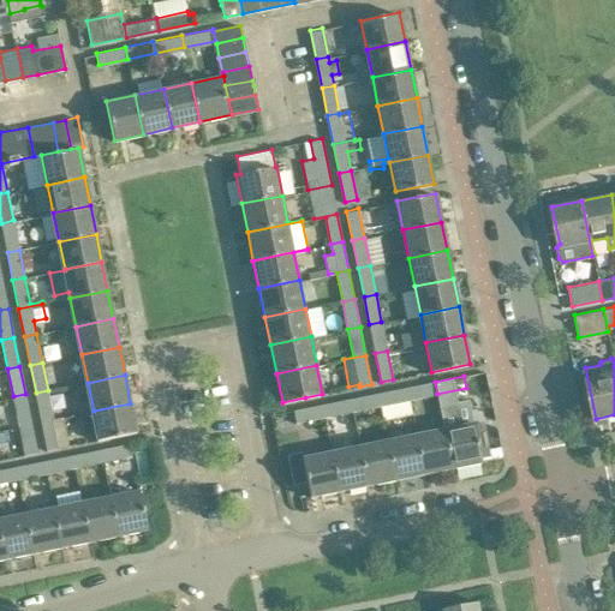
[(408,400),(437,394),(435,382),(406,388),(408,400)]
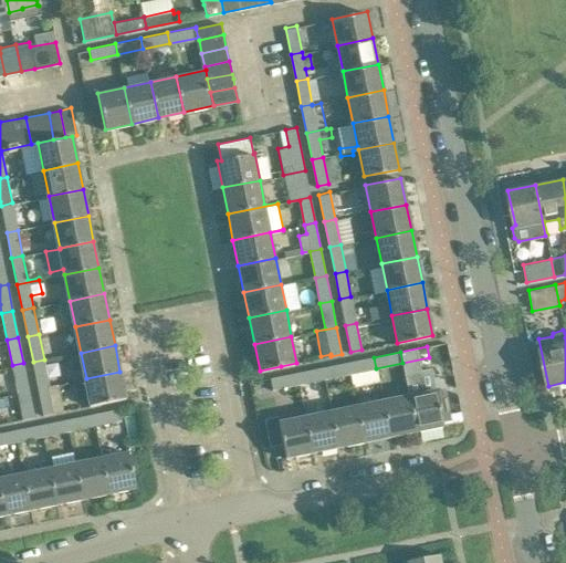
[(350,374),(376,368),(374,357),(348,363),(350,374)]
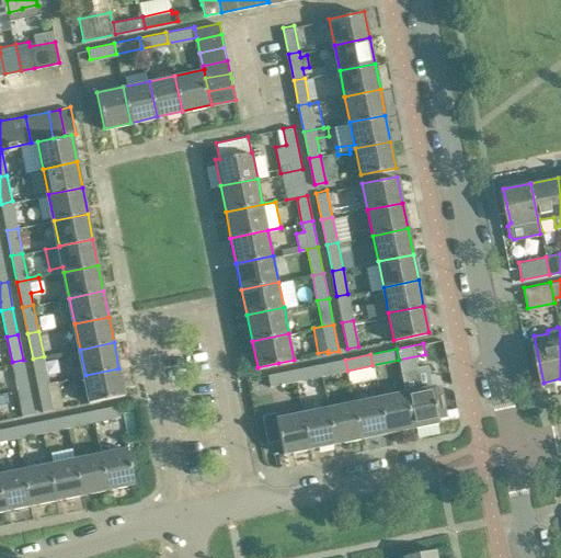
[(37,385),(48,382),(44,356),(33,359),(37,385)]
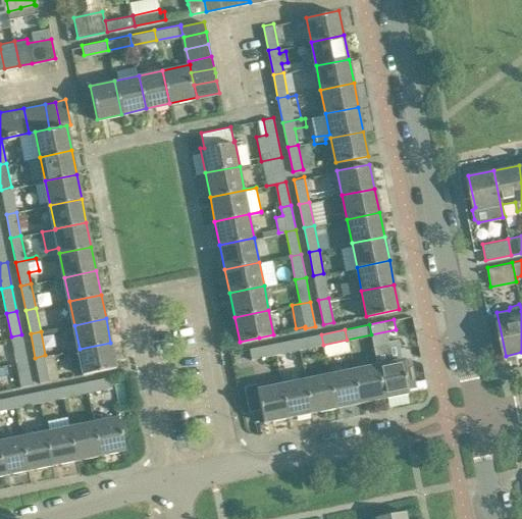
[(16,359),(27,357),(21,334),(11,336),(14,350),(16,359)]
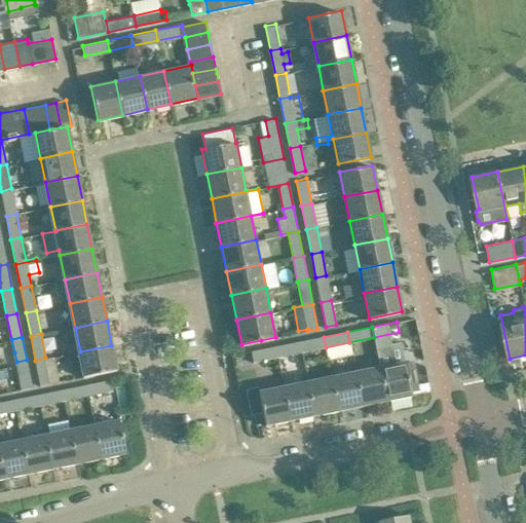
[(301,352),(326,347),(324,337),(299,342),(301,352)]
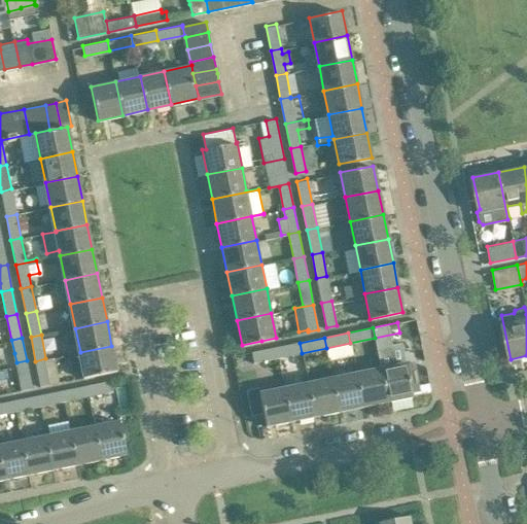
[(278,357),(302,353),(300,343),(276,347),(278,357)]
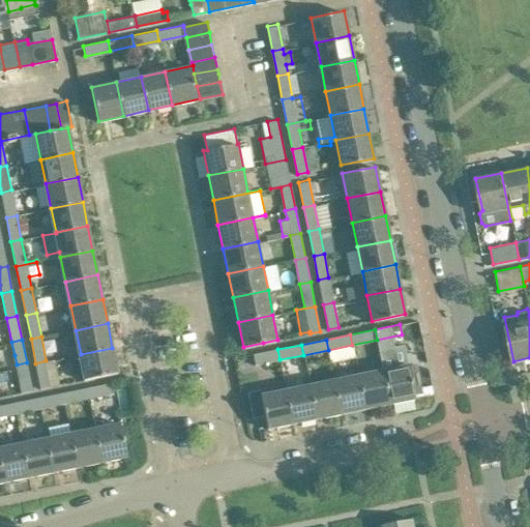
[(85,379),(117,372),(112,348),(81,354),(85,379)]
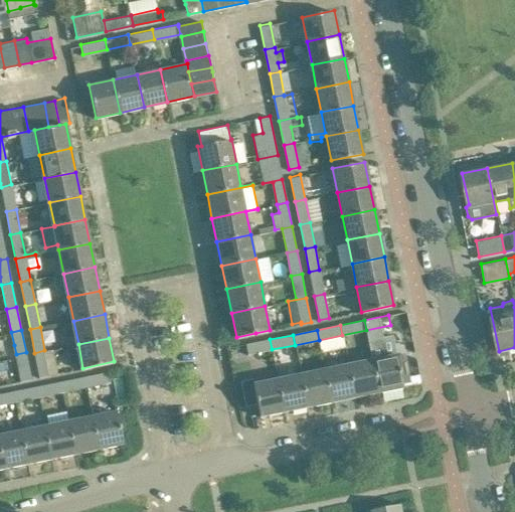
[(247,354),(272,349),(270,339),(245,344),(247,354)]
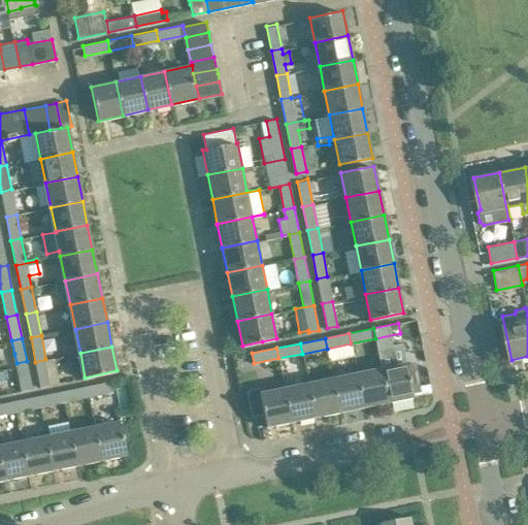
[(6,366),(17,363),(14,354),(4,356),(6,366)]
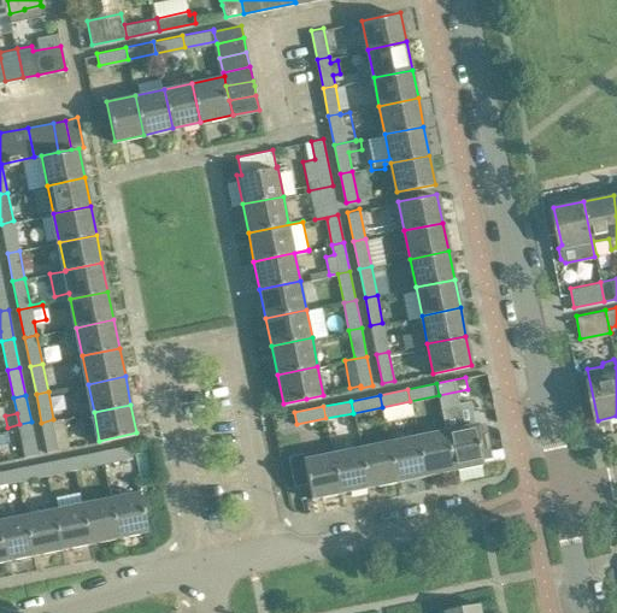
[(47,452),(59,449),(70,447),(64,417),(53,419),(41,423),(47,452)]
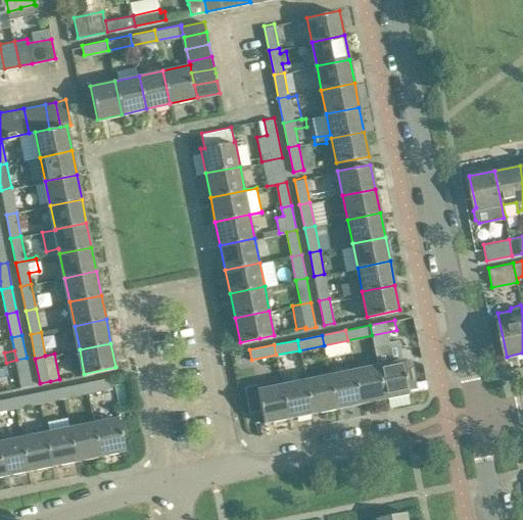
[(27,358),(16,360),(21,386),(32,384),(27,358)]
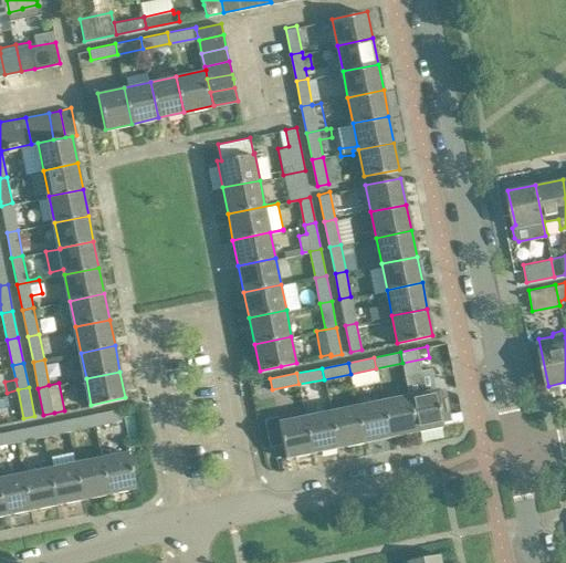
[(450,419),(443,387),(436,389),(442,420),(450,419)]
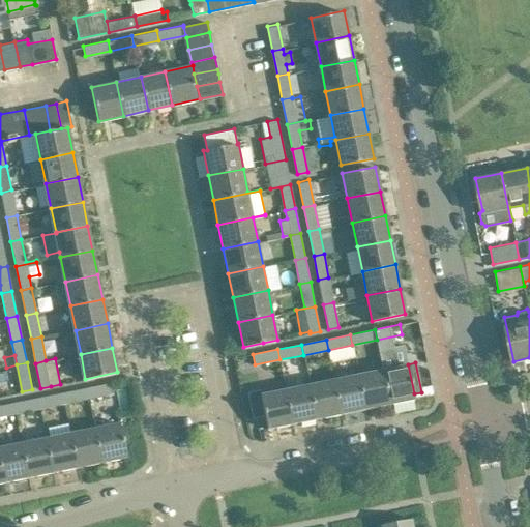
[(383,370),(389,403),(414,398),(414,393),(408,364),(383,370)]
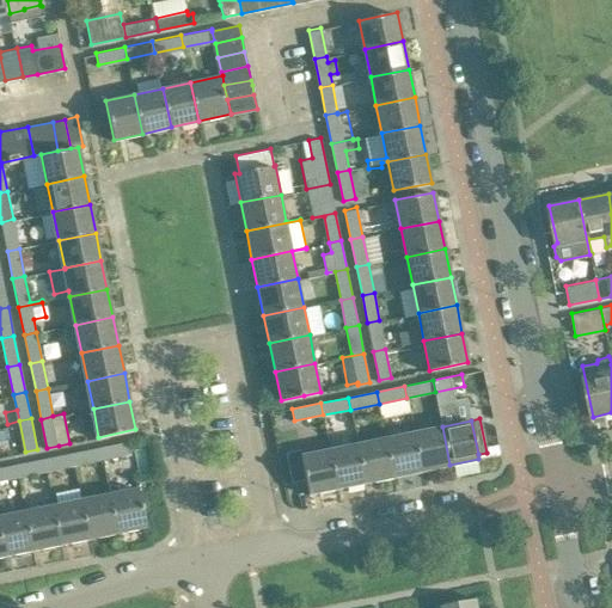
[(422,471),(450,465),(442,427),(414,431),(422,471)]
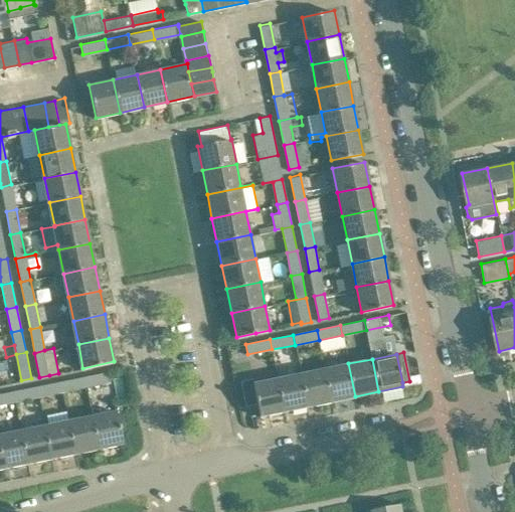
[(331,401),(355,396),(348,363),(325,368),(331,401)]
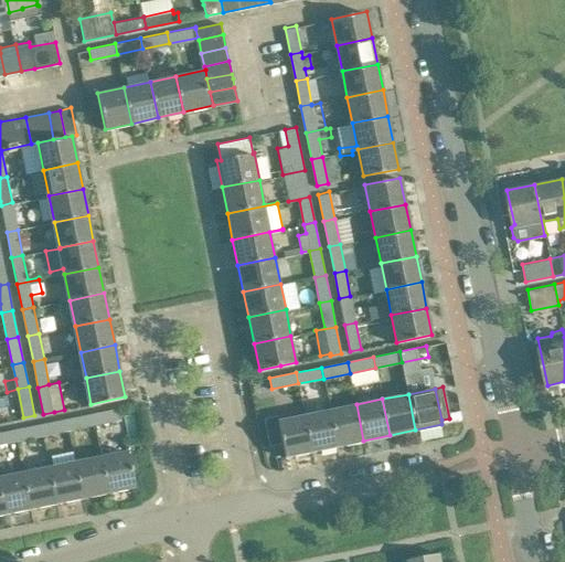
[(338,446),(363,441),(356,404),(330,410),(338,446)]
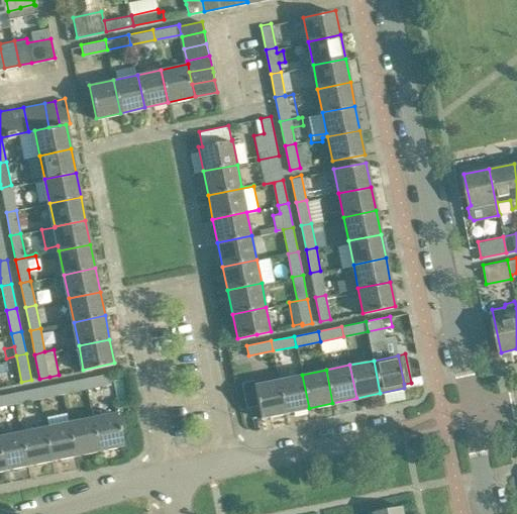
[(89,394),(87,387),(110,382),(108,372),(84,377),(88,395),(89,394)]
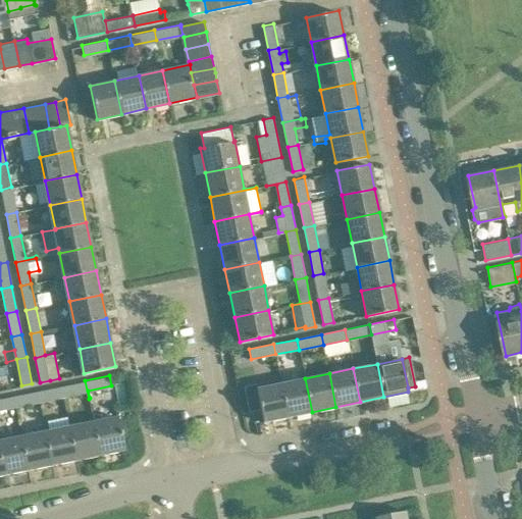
[(288,416),(312,412),(305,378),(280,383),(288,416)]
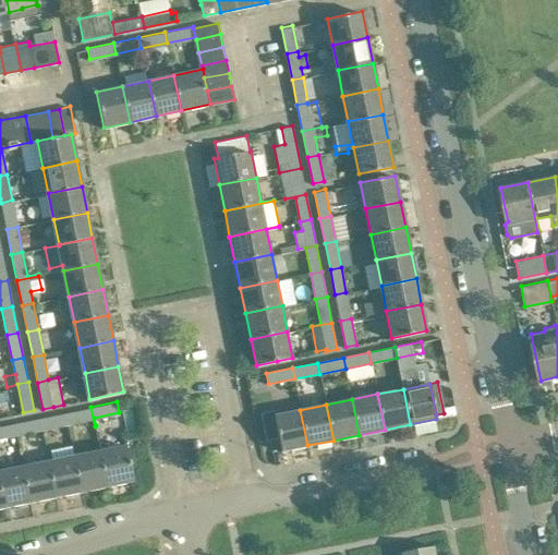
[(77,430),(95,426),(91,407),(65,412),(68,423),(76,421),(77,430)]
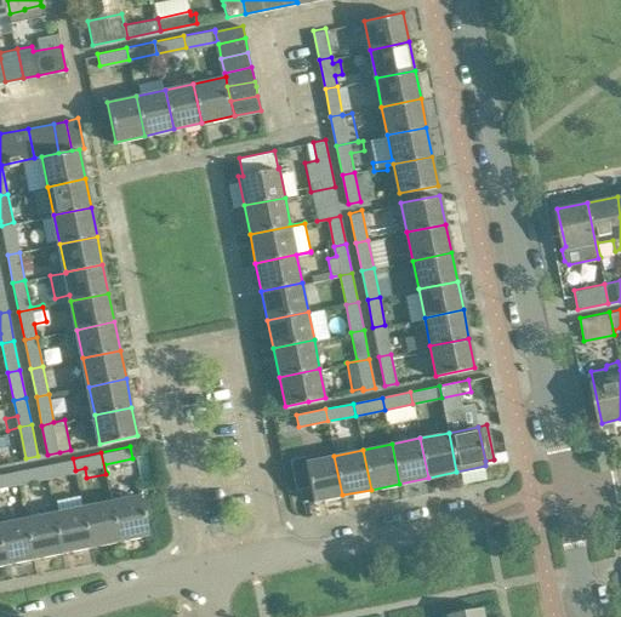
[(334,456),(306,461),(305,455),(290,458),(296,489),(309,486),(313,501),(342,495),(334,456)]
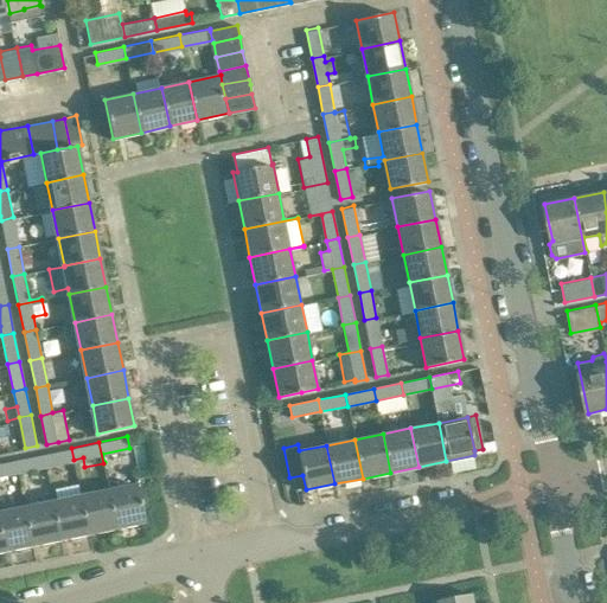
[(45,466),(74,460),(71,448),(43,454),(45,466)]
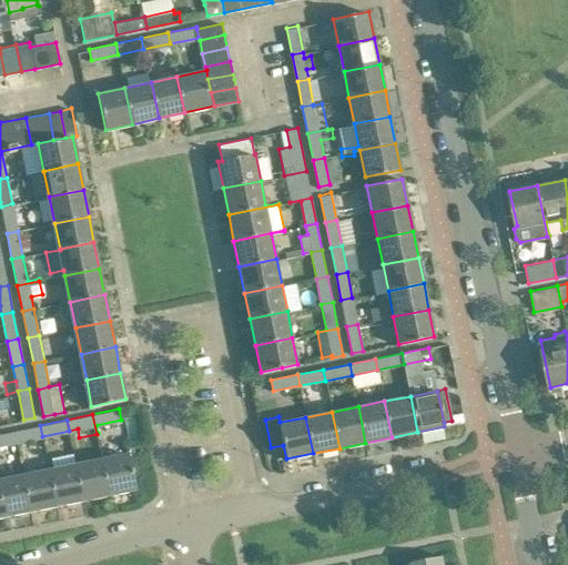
[(17,441),(42,436),(40,425),(14,430),(17,441)]
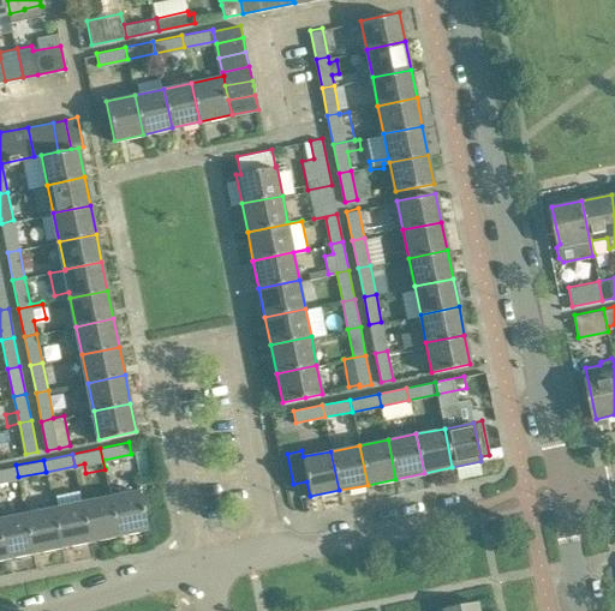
[(0,480),(18,477),(16,465),(0,467),(0,480)]
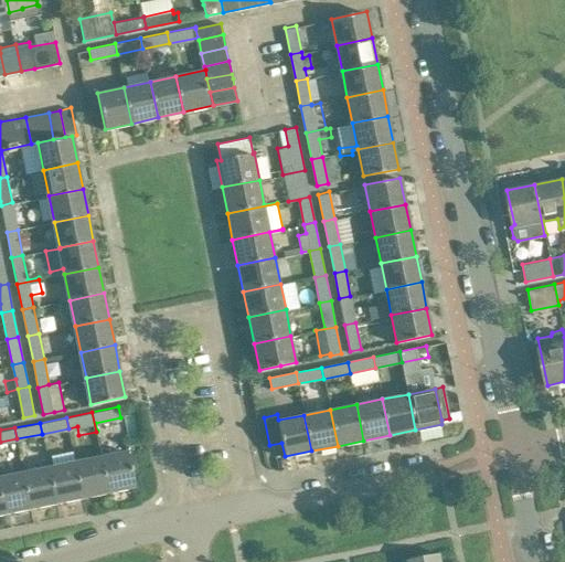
[(100,456),(108,492),(135,487),(128,451),(100,456)]
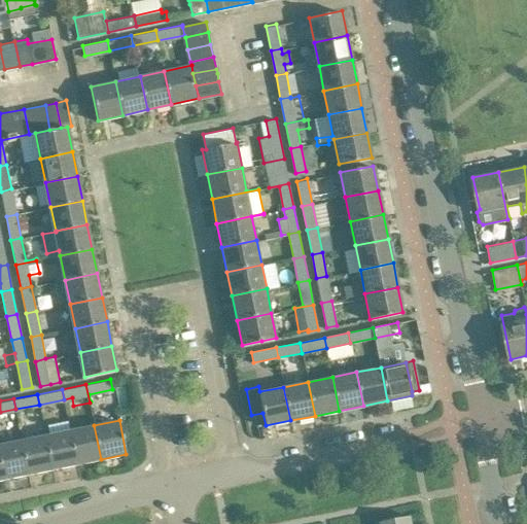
[(76,463),(101,459),(94,425),(70,430),(76,463)]
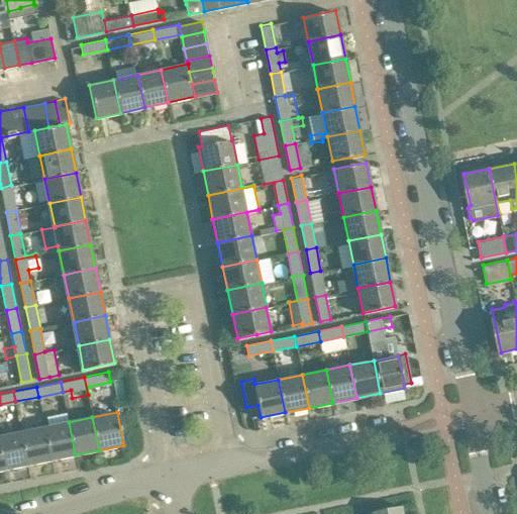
[(52,459),(75,454),(69,422),(44,426),(52,459)]
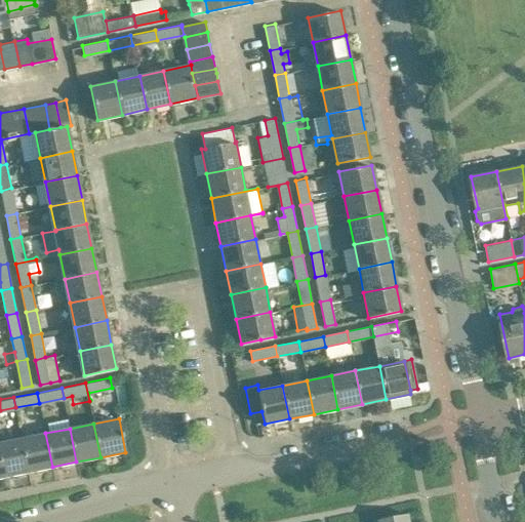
[(28,472),(52,467),(45,433),(22,438),(28,472)]
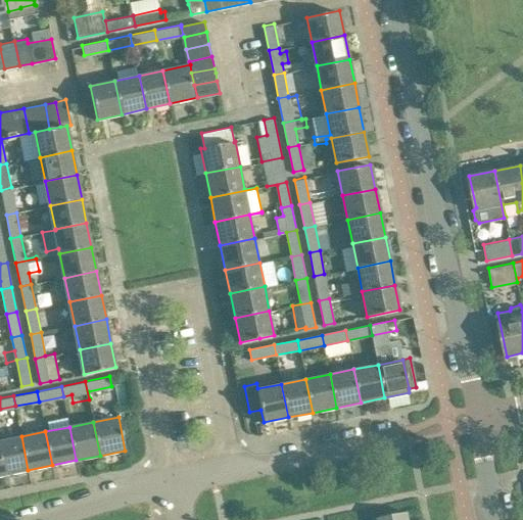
[(0,455),(4,475),(28,470),(21,436),(0,440),(0,455)]
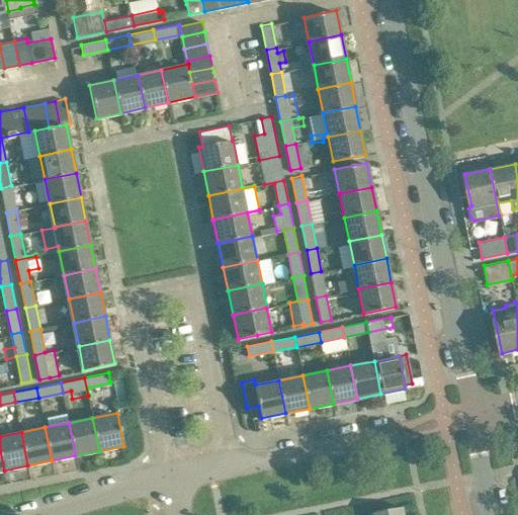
[(374,514),(406,514),(404,506),(374,512),(374,514)]
